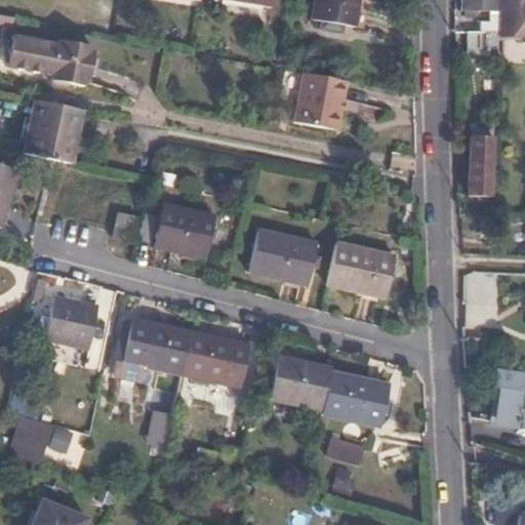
[(228,0),(274,8),(274,0),(228,0)]
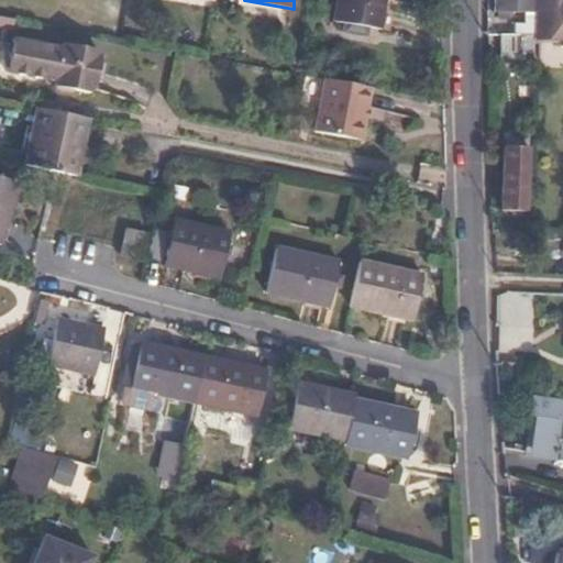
[(374,42),(382,0),(335,0),(332,21),(343,24),(342,36),(374,42)]
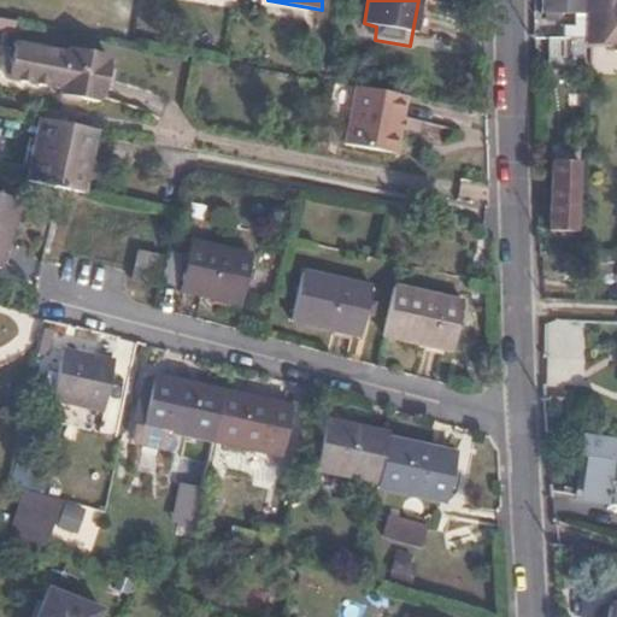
[(581,0),(540,0),(540,12),(581,15),(581,0)]
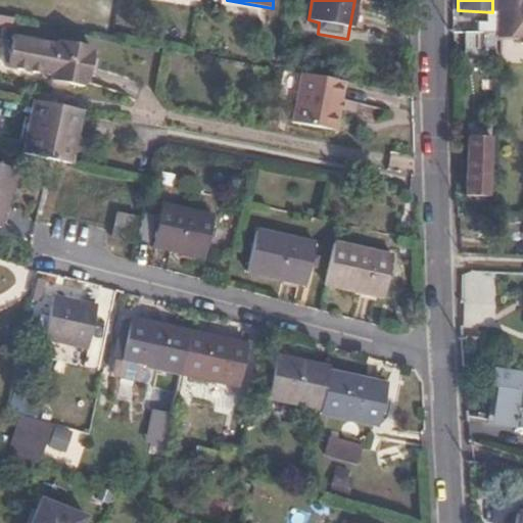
[(495,0),(495,33),(494,43),(520,44),(519,51),(522,51),(522,5),(516,6),(516,0),(495,0)]
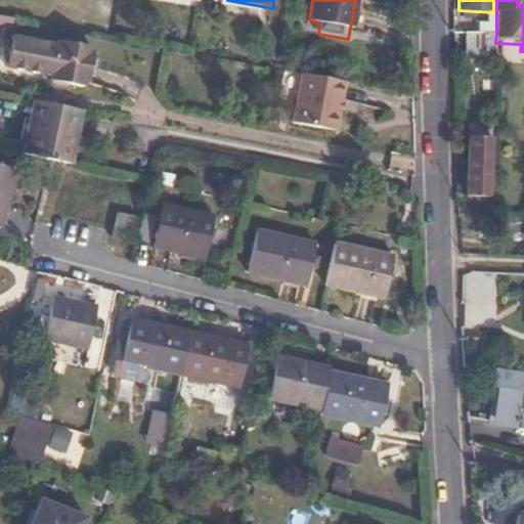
[(460,48),(495,49),(495,43),(496,33),(460,33),(460,48)]
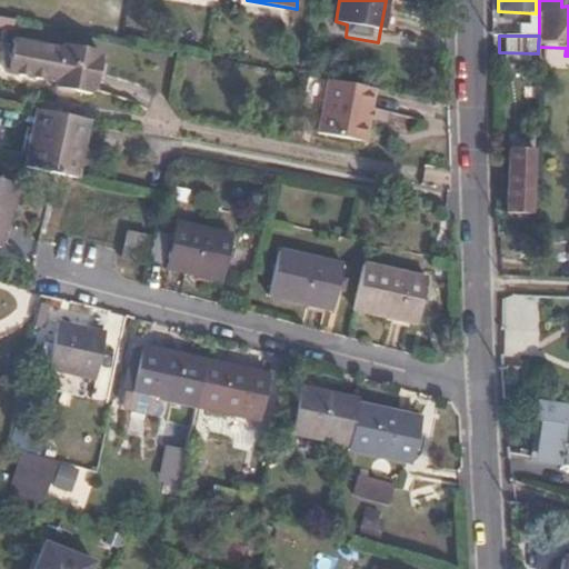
[(53,80),(52,83),(69,88),(88,91),(89,87),(92,87),(99,53),(96,53),(96,48),(61,41),(60,47),(12,37),(11,41),(7,41),(0,50),(0,58),(2,65),(6,66),(5,69),(53,80)]
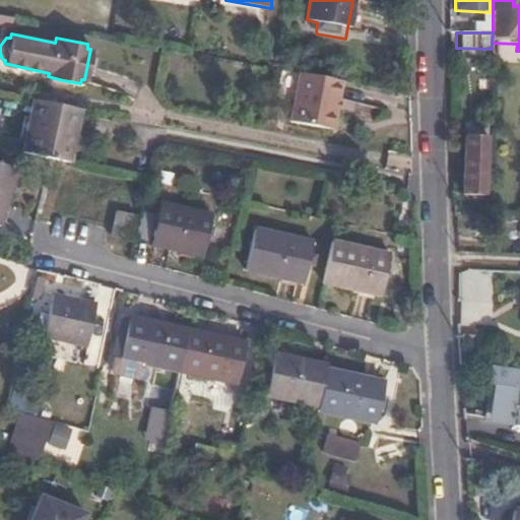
[(334,128),(342,80),(300,71),(291,120),(334,128)]
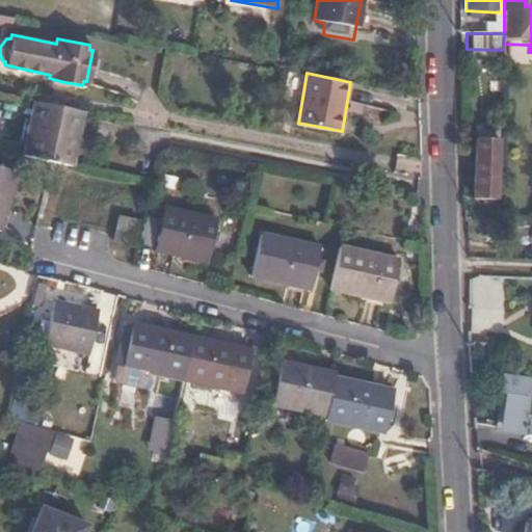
[(64,82),(49,78),(48,85),(62,88),(64,82)]
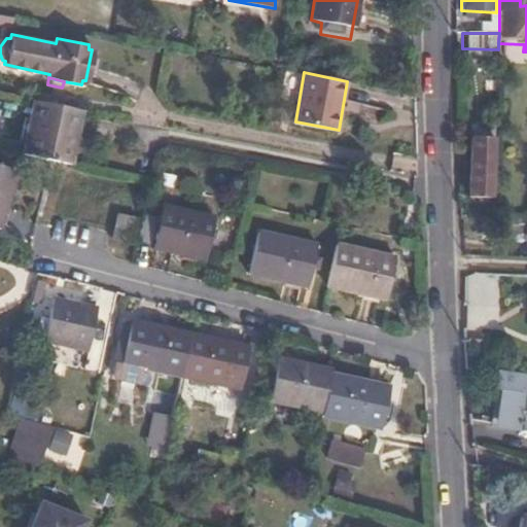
[(66,164),(79,109),(32,99),(20,152),(66,164)]
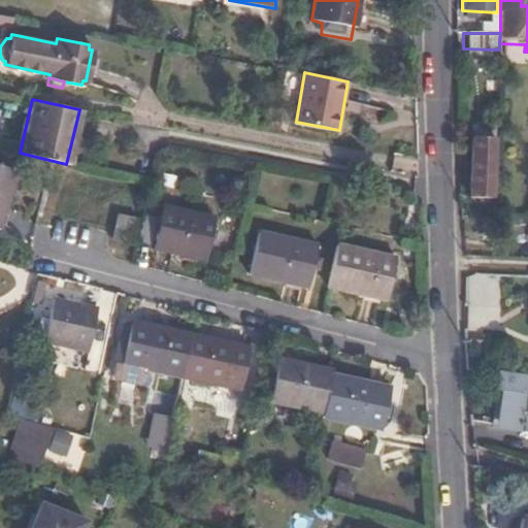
[(475,140),(471,198),(490,199),(493,140),(475,140)]
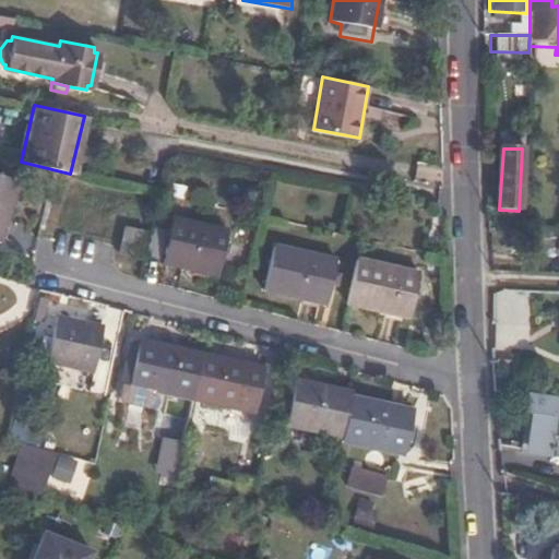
[(0,242),(0,244),(20,183),(0,177),(0,242)]
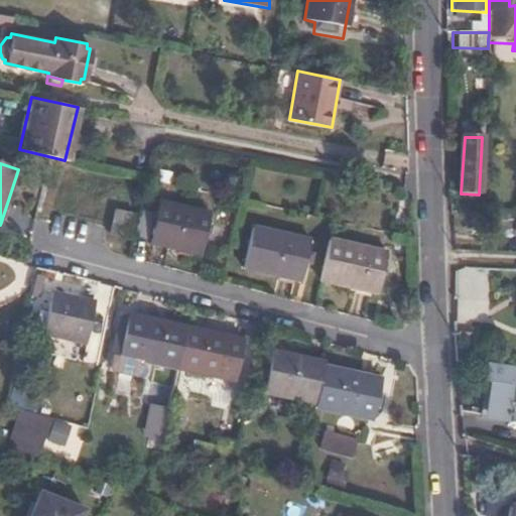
[(136,210),(130,236),(150,241),(150,244),(202,256),(211,217),(160,204),(157,215),(136,210)]
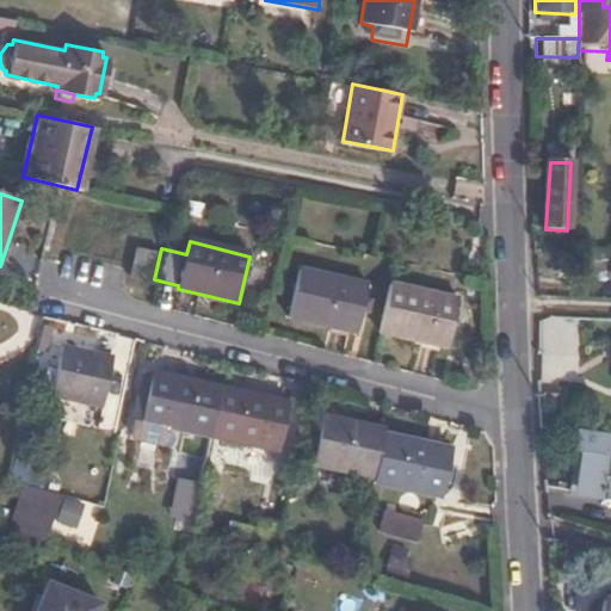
[(150,284),(158,257),(140,252),(133,279),(150,284)]
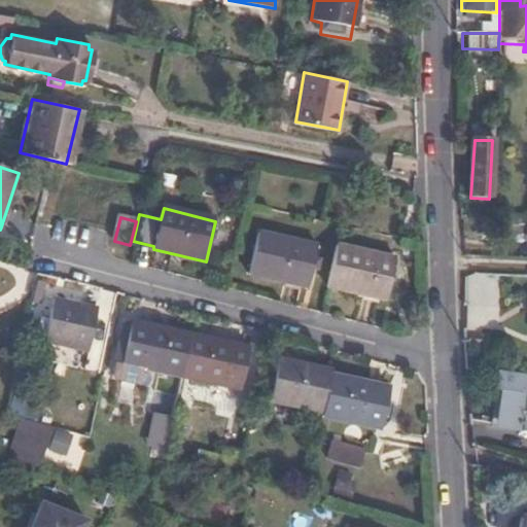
[(249,275),(308,289),(318,248),(259,234),(249,275)]
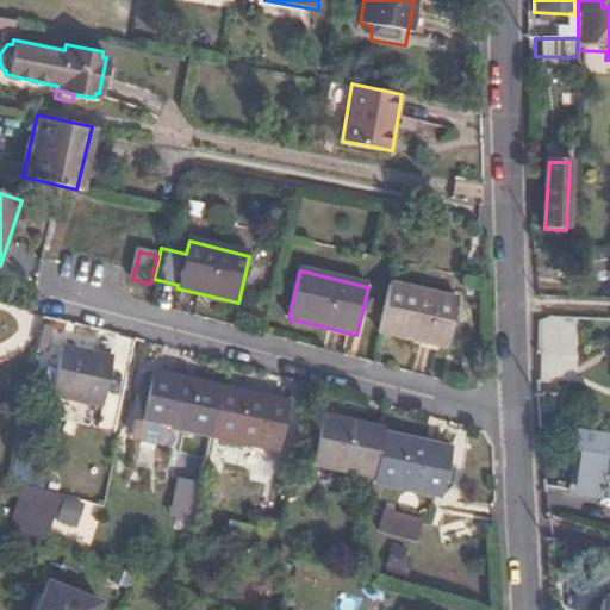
[(387,285),(375,334),(446,350),(458,303),(387,285)]
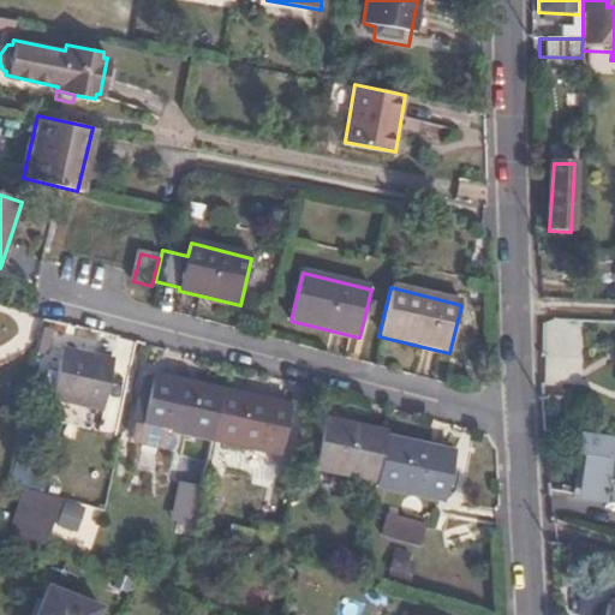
[(101,411),(113,364),(64,352),(51,400),(101,411)]
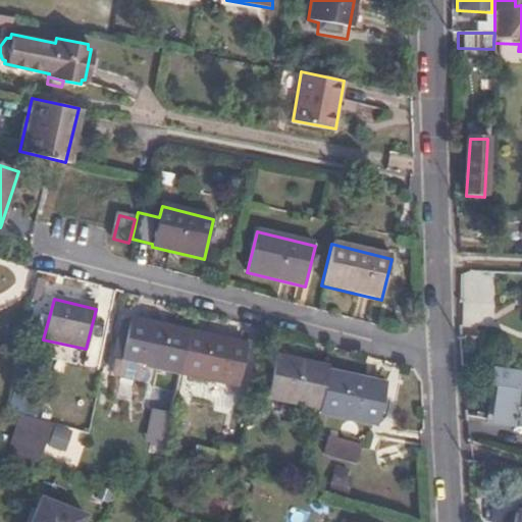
[(178,374),(187,333),(131,320),(121,361),(149,367),(178,374)]
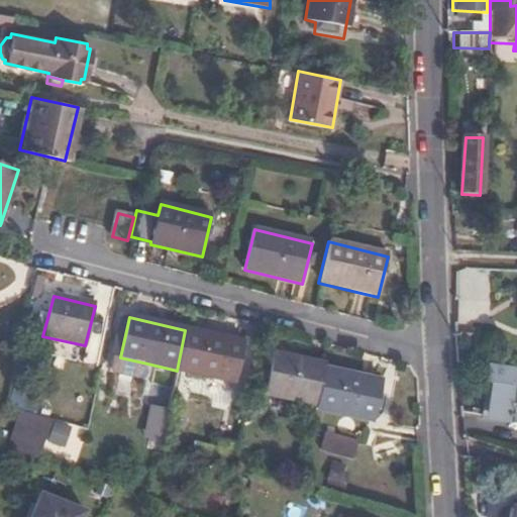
[(243,343),(185,330),(177,371),(234,385),(243,343)]
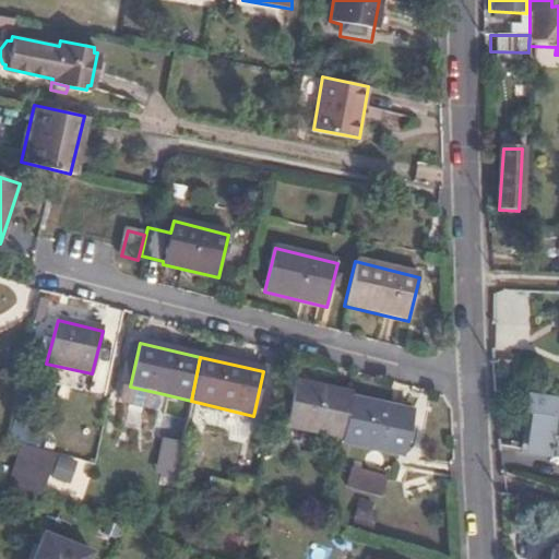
[(351,399),(352,395),(296,383),(285,428),(341,439),(351,399)]
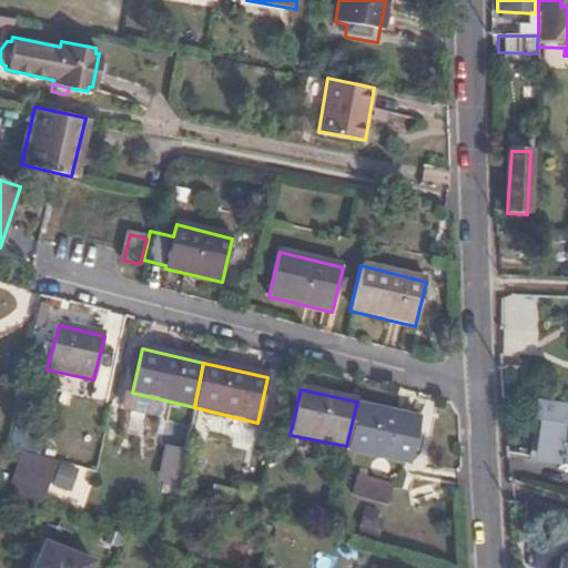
[(156,421),(162,399),(132,393),(122,391),(118,406),(120,412),(156,421)]
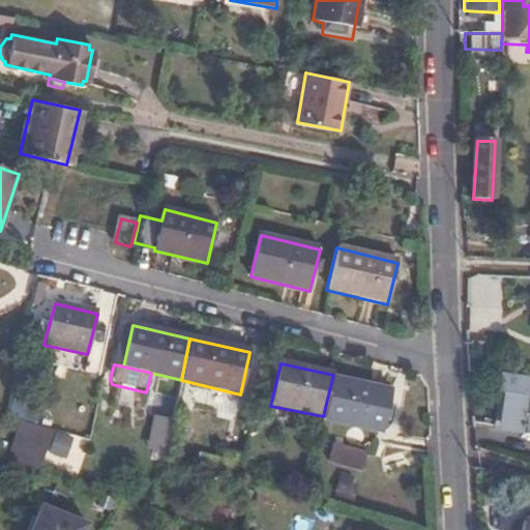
[(323,416),(322,419),(382,433),(391,390),(332,378),(323,416)]
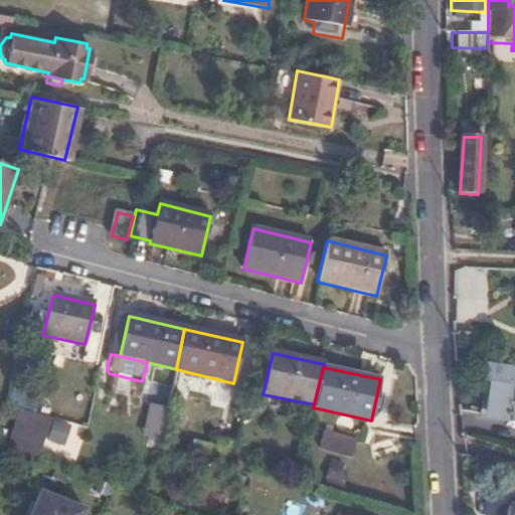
[(514,370),(491,367),(490,382),(494,382),(490,420),(514,422),(514,370)]
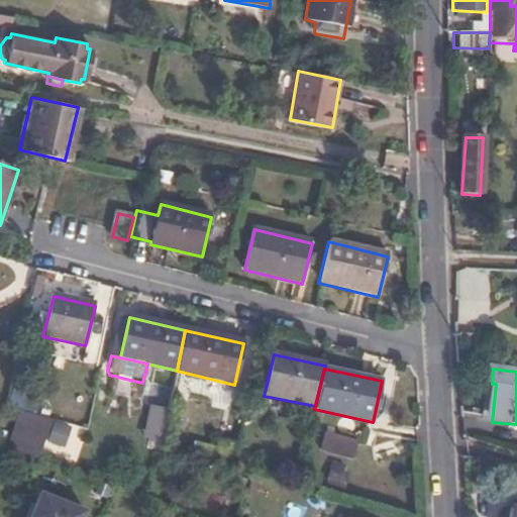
[(160,443),(168,410),(150,406),(142,439),(160,443)]
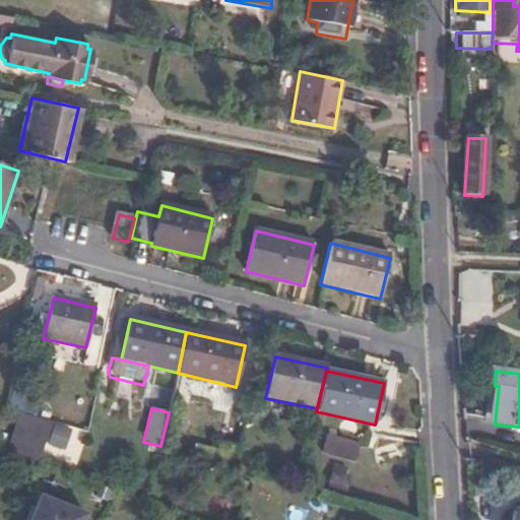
[(18,412),(5,452),(37,462),(50,423),(18,412)]
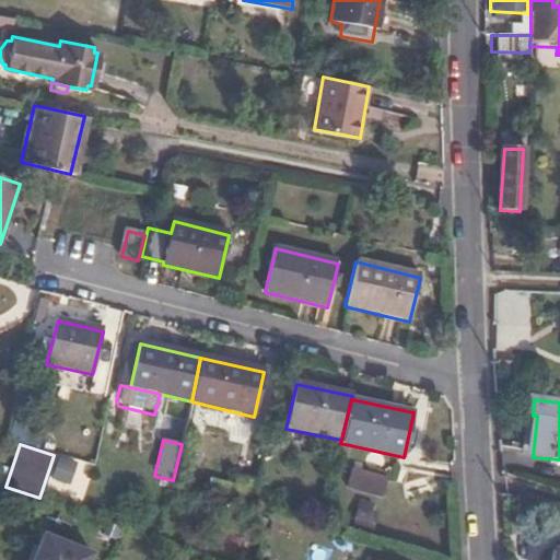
[(58,457),(50,479),(68,486),(76,463),(58,457)]
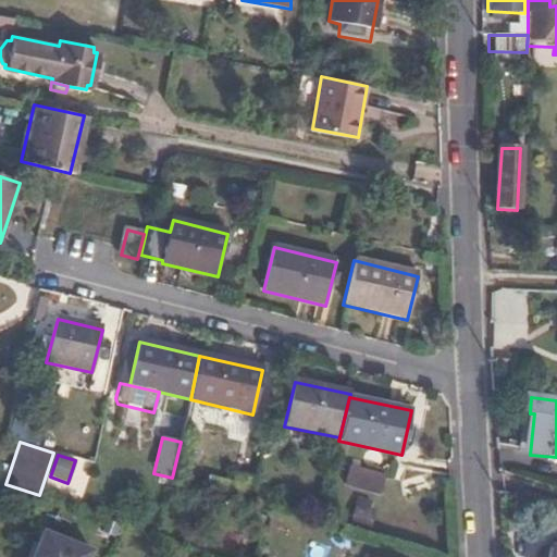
[(380,493),(385,475),(351,466),(348,483),(380,493)]
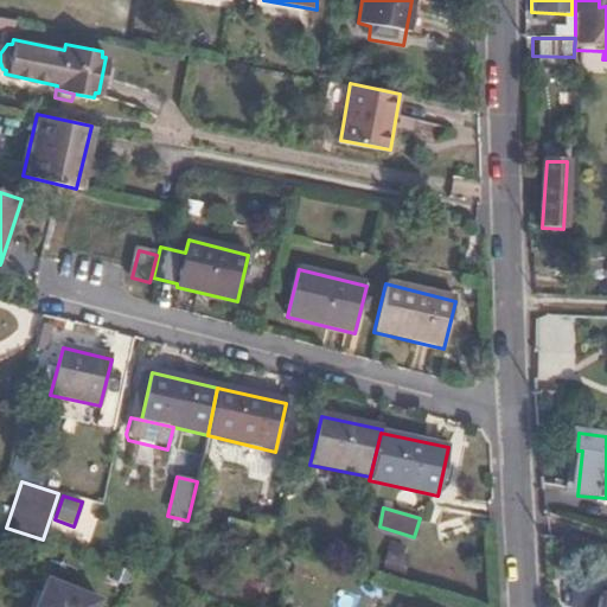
[(0,525),(0,537),(38,553),(43,541),(8,529),(0,525)]
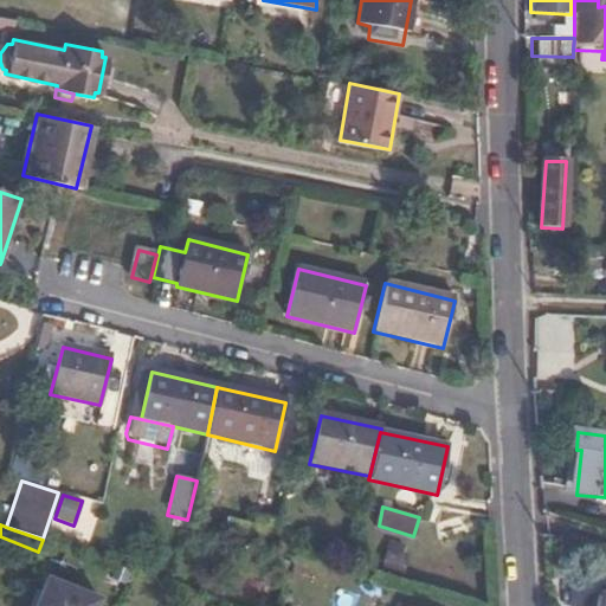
[(376,567),(394,573),(400,556),(382,550),(376,567)]
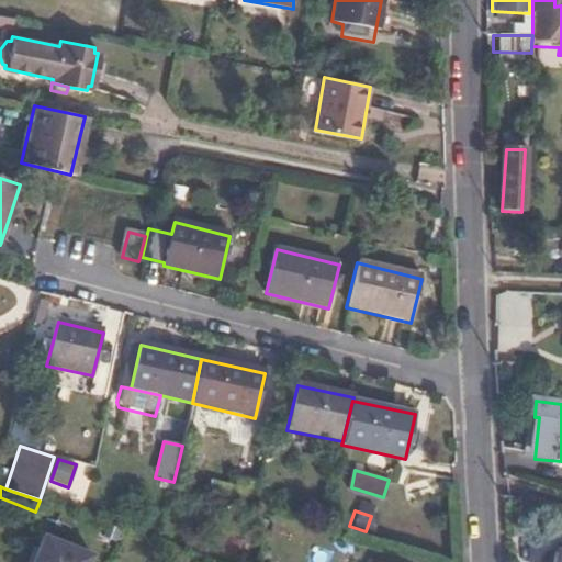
[(88,561),(91,554),(43,536),(32,561),(88,561)]
